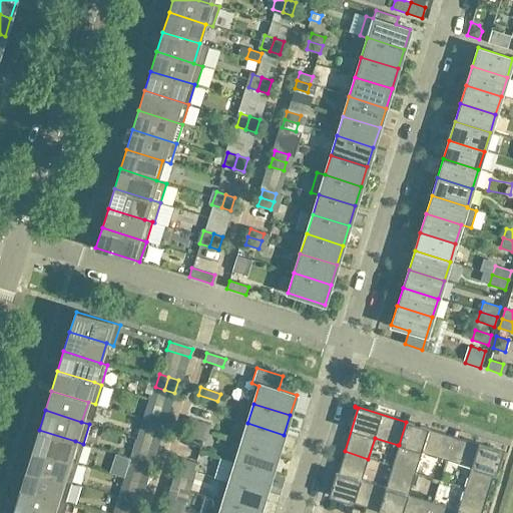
[(152,429),(156,416),(146,413),(142,426),(152,429)]
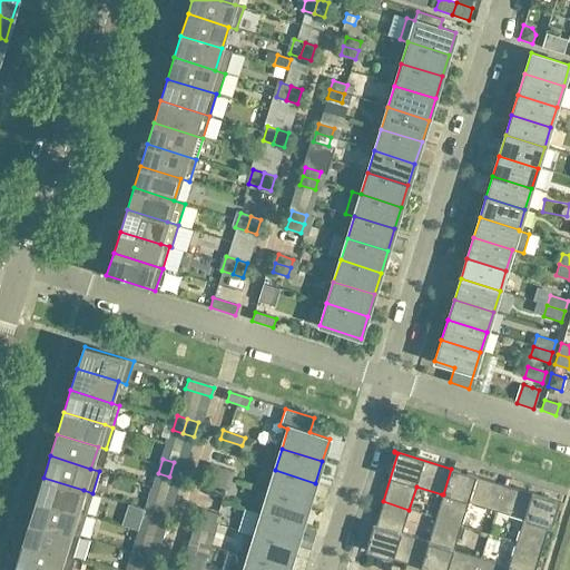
[(180,480),(185,465),(174,462),(169,477),(180,480)]
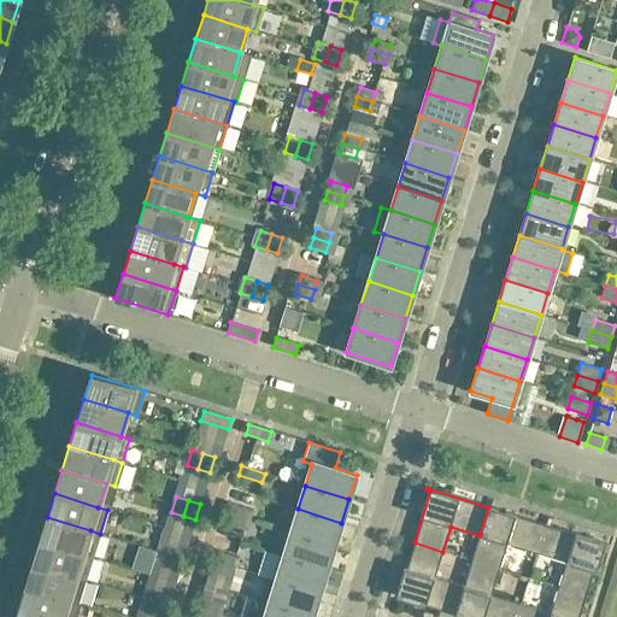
[(244,518),(246,509),(230,504),(227,513),(244,518)]
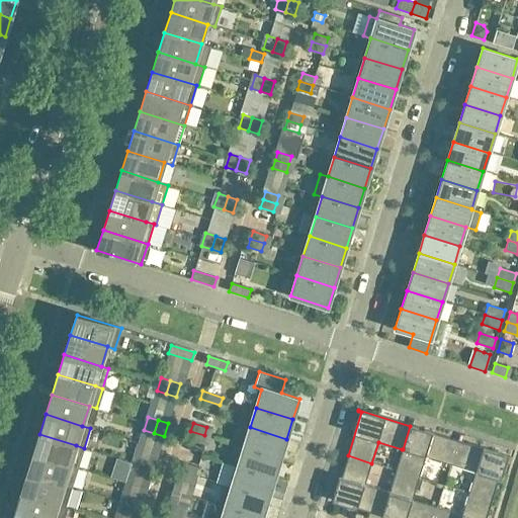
[(450,464),(457,440),(410,426),(403,449),(402,449),(396,470),(419,478),(425,456),(450,464)]
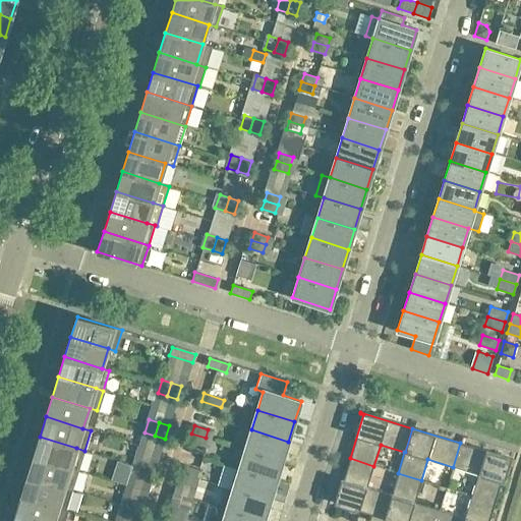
[(282,461),(288,442),(251,429),(245,450),(282,461)]
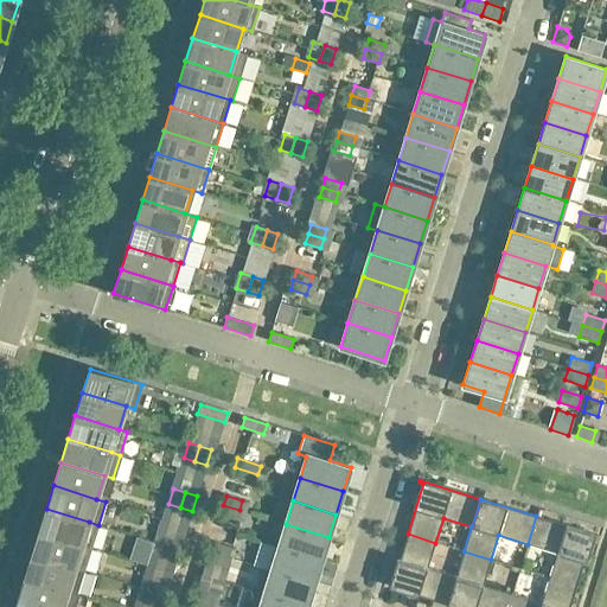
[(236,519),(240,510),(223,505),(221,515),(236,519)]
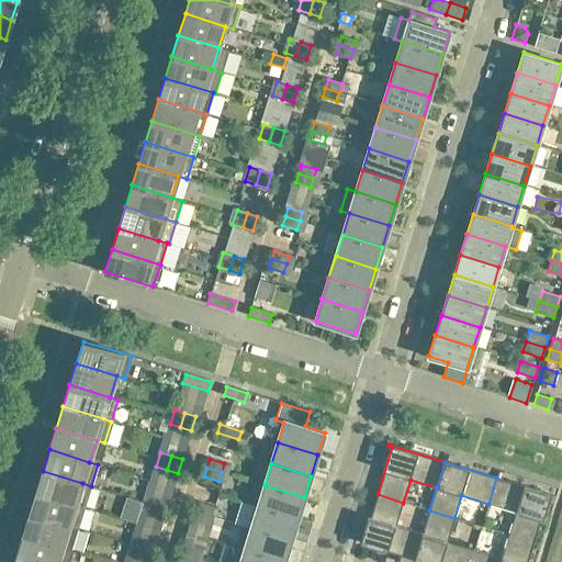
[(85,507),(91,486),(82,483),(43,471),(36,492),(85,507)]
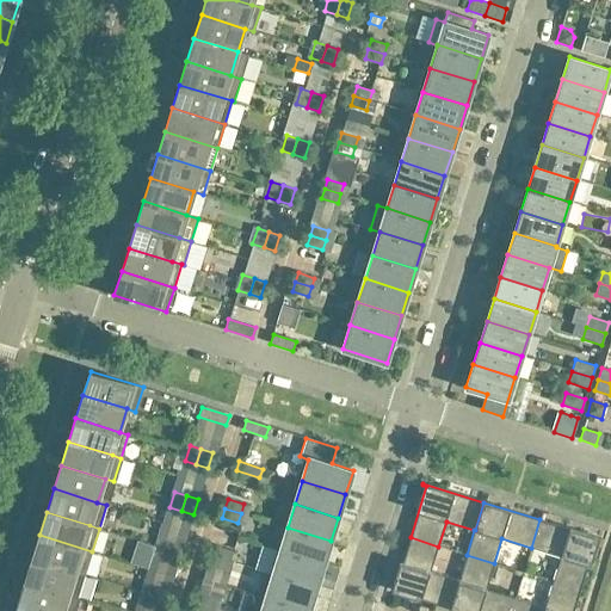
[(580,591),(597,539),(600,539),(600,538),(539,519),(531,548),(560,556),(553,581),(580,591)]
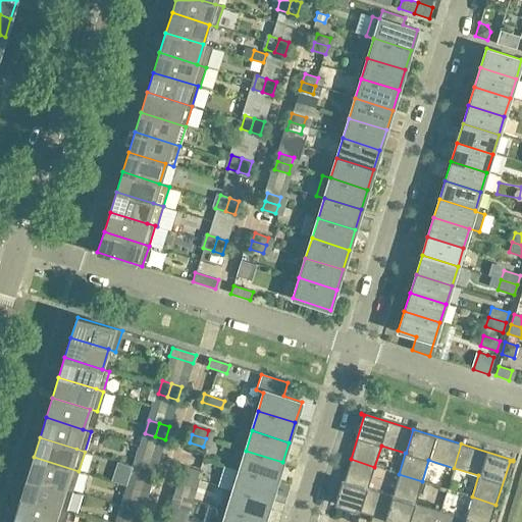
[(276,482),(282,462),(246,451),(240,470),(276,482)]
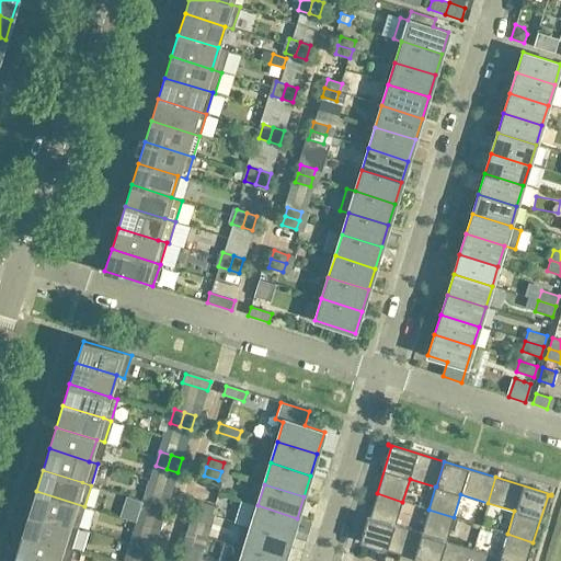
[(78,528),(84,506),(36,491),(30,513),(78,528)]
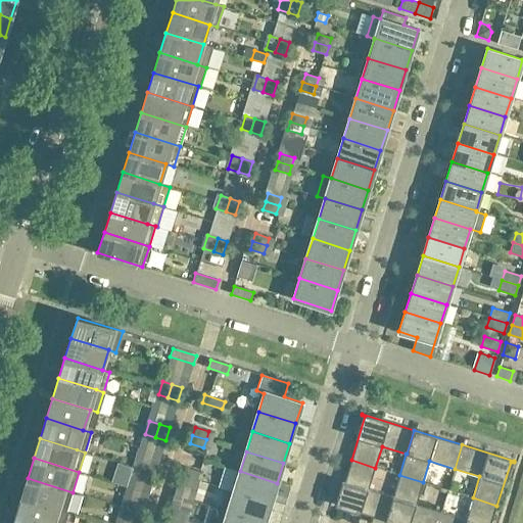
[(368,489),(375,468),(351,460),(337,505),(334,504),(334,505),(372,517),(371,522),(367,521),(366,522),(369,522),(385,522),(386,521),(393,496),(392,496),(368,489)]
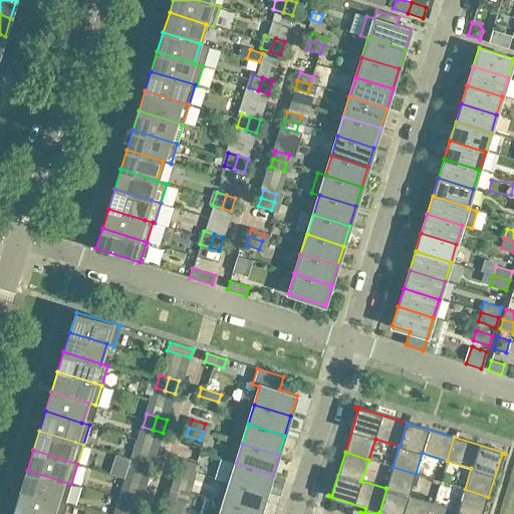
[(141,470),(145,456),(136,453),(131,467),(141,470)]
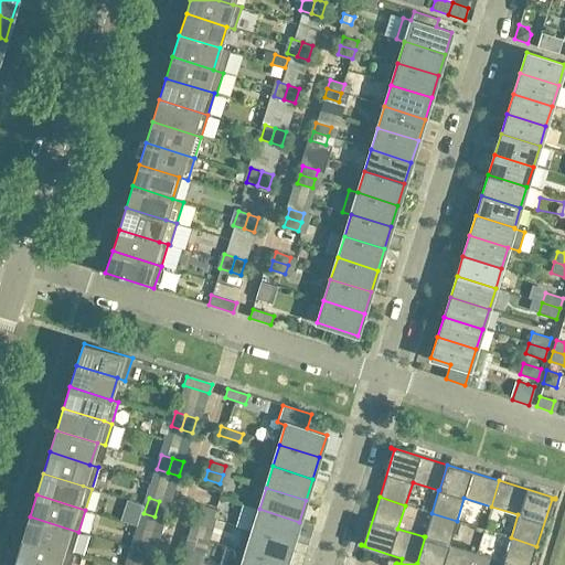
[(164,520),(169,504),(159,501),(155,516),(164,520)]
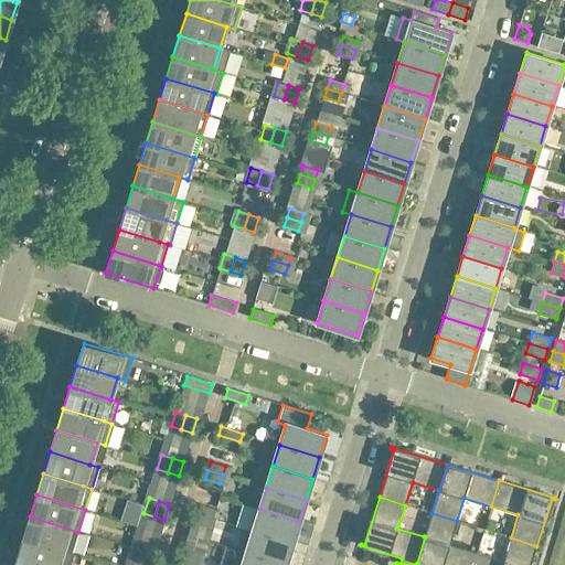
[(210,518),(212,509),(198,504),(194,513),(210,518)]
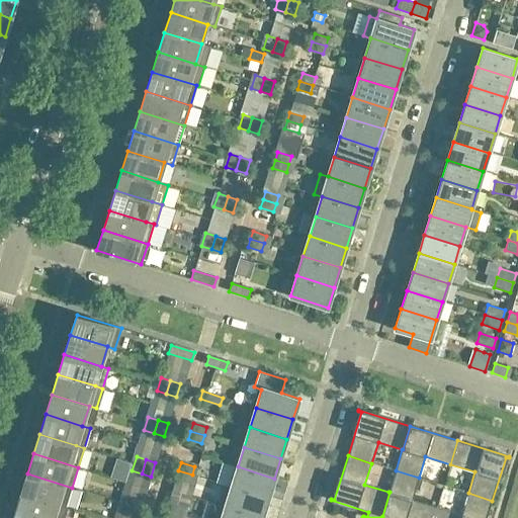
[(268,498),(274,479),(238,466),(231,487),(268,498)]
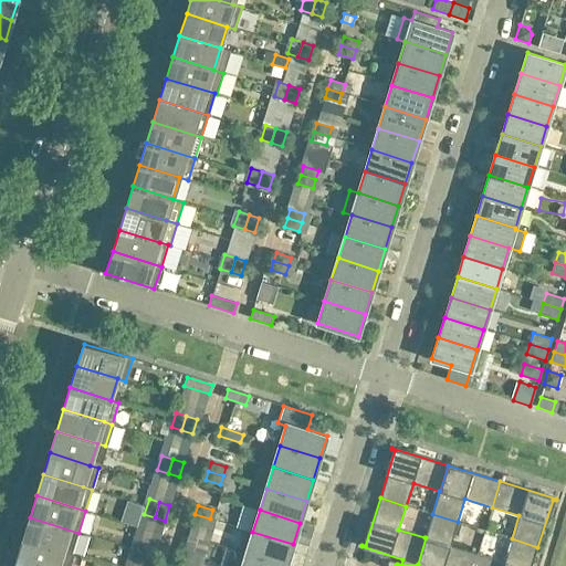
[(207,527),(210,519),(195,514),(192,523),(207,527)]
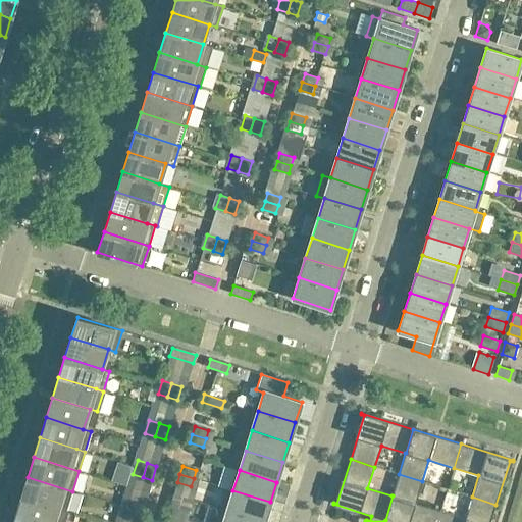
[(436,521),(440,511),(415,503),(422,481),(399,474),(392,496),(393,496),(385,520),(393,521),(436,521)]
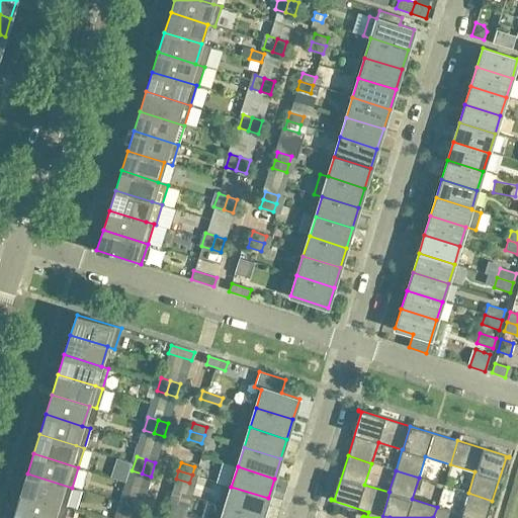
[(66,507),(72,488),(27,473),(21,493),(58,505),(66,507)]
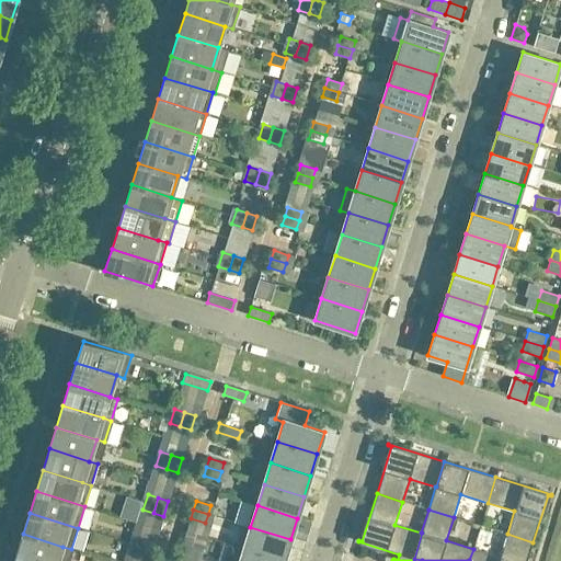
[(284,560),(290,539),(250,527),(242,525),(236,546),(284,560)]
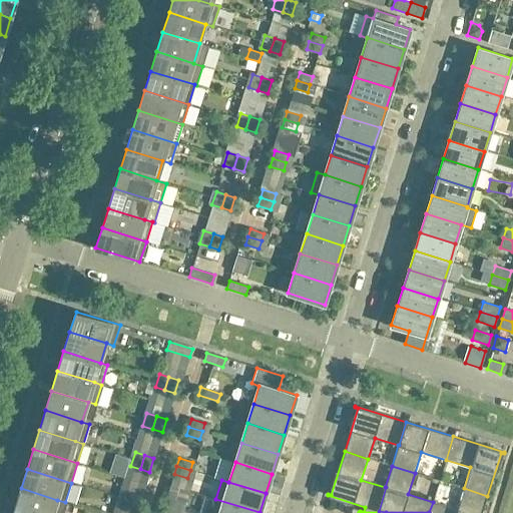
[(30,512),(63,512),(67,503),(65,502),(57,500),(21,488),(15,508),(30,512)]
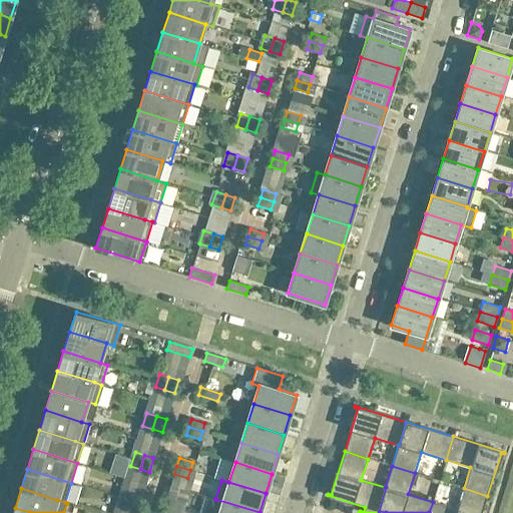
[(481,512),(487,496),(464,488),(457,509),(433,502),(429,512),(481,512)]
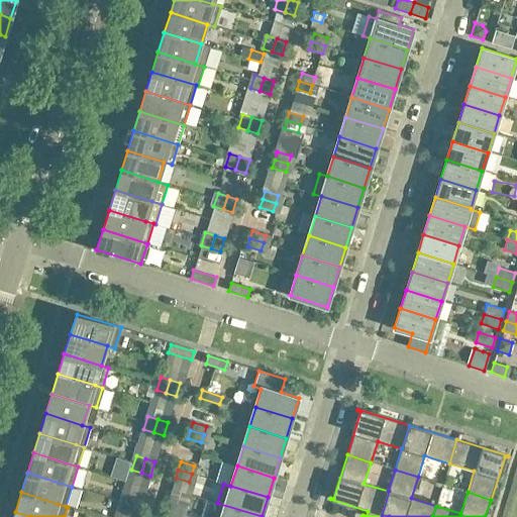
[(129,511),(133,498),(123,495),(119,508),(129,511)]
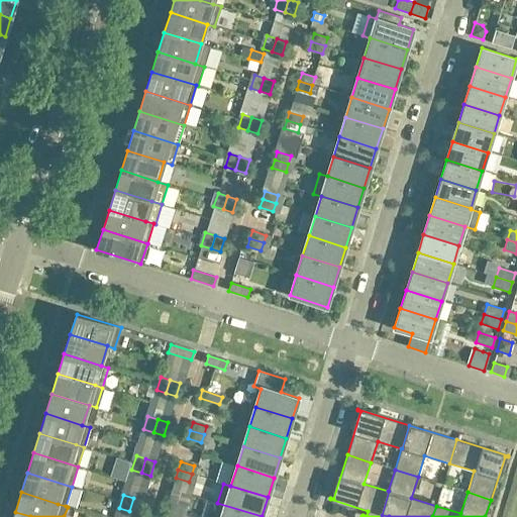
[(138,514),(142,501),(133,498),(129,511),(138,514)]
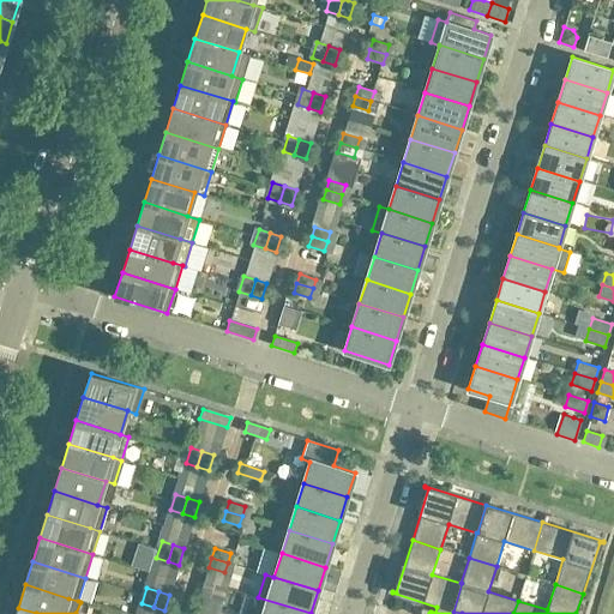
[(216,600),(200,595),(199,595),(197,605),(214,609),(216,600)]
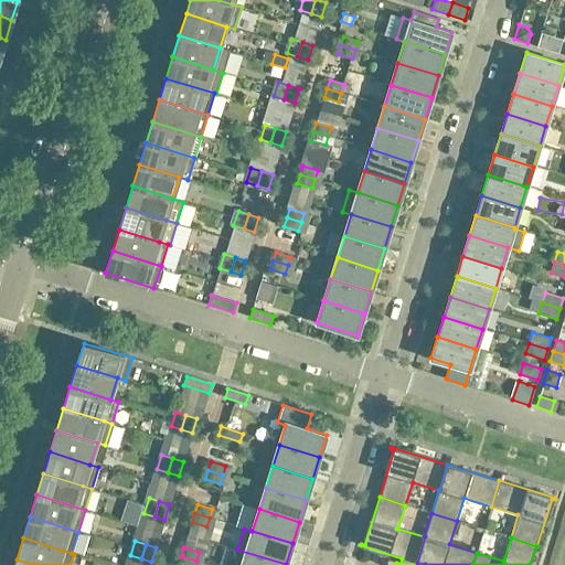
[(285,564),(286,564),(237,550),(232,564),(285,564)]
